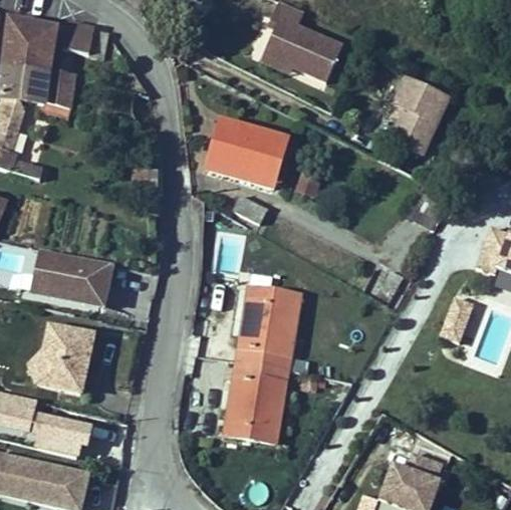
[(175,0),(178,3),(179,0),(189,0),(219,15),(222,9),(211,3),(212,0),(175,0)]
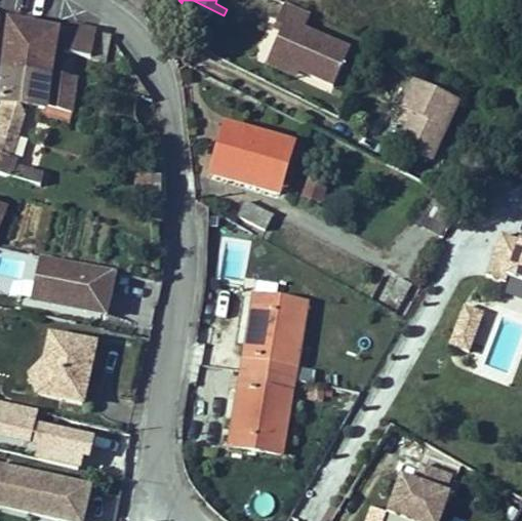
[(342,84),(354,39),(308,27),(313,7),(286,0),(268,64),(342,84)]
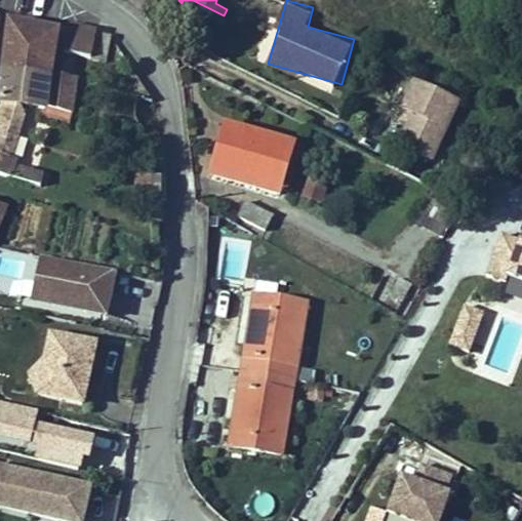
[(4,68),(52,74),(53,70),(61,28),(11,18),(4,68)]
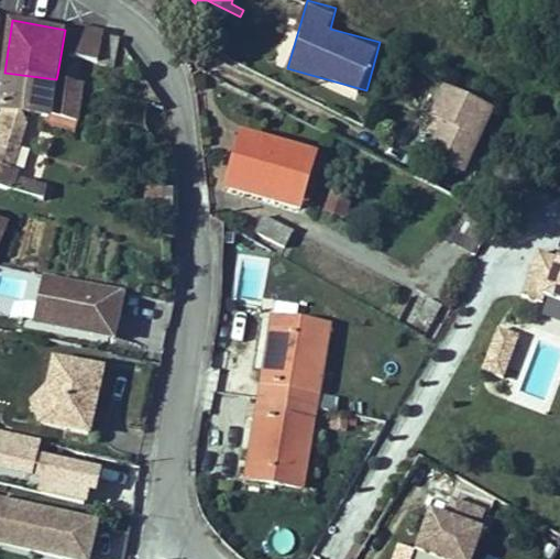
[(100,59),(116,64),(122,35),(77,23),(73,51),(100,56),(100,59)]
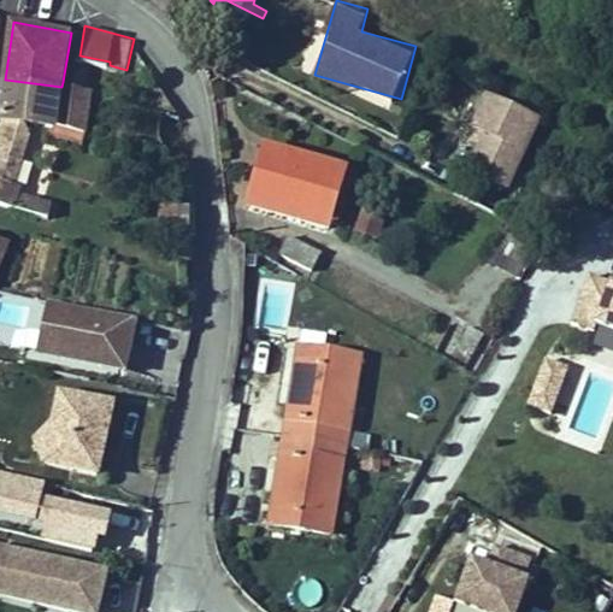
[(241,45),(234,41),(230,51),(239,53),(241,45)]
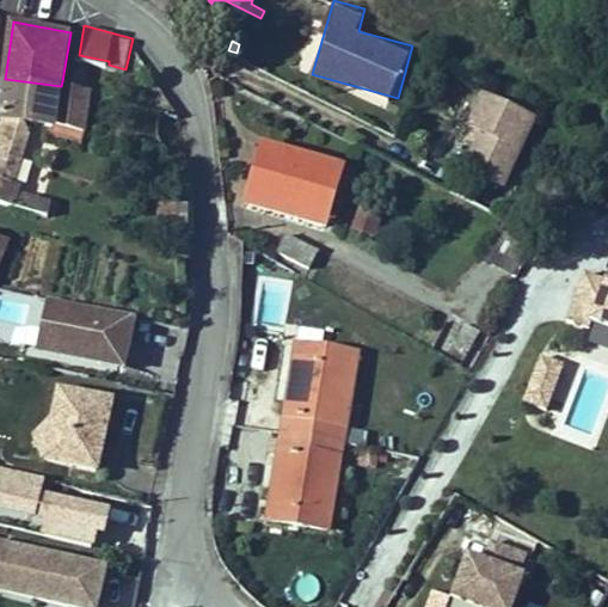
[(247,47),(239,44),(237,53),(245,55),(247,47)]
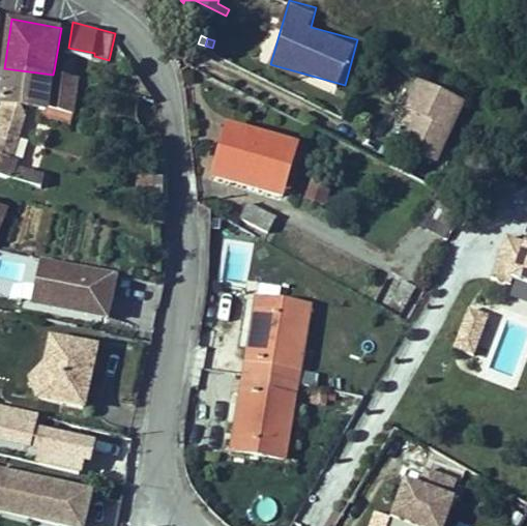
[(53,75),(4,68),(1,99),(0,100),(0,172),(41,185),(46,174),(16,165),(18,159),(8,156),(21,114),(18,100),(48,105),(53,75)]
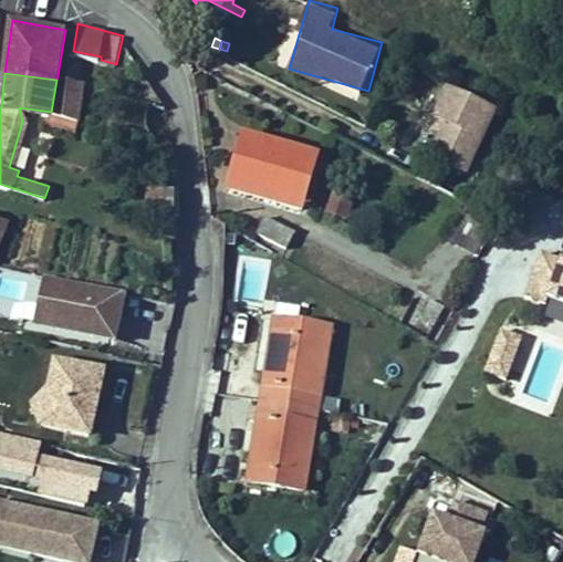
[(58,75),(56,80),(51,112),(77,121),(79,121),(86,83),(68,77),(58,75)]
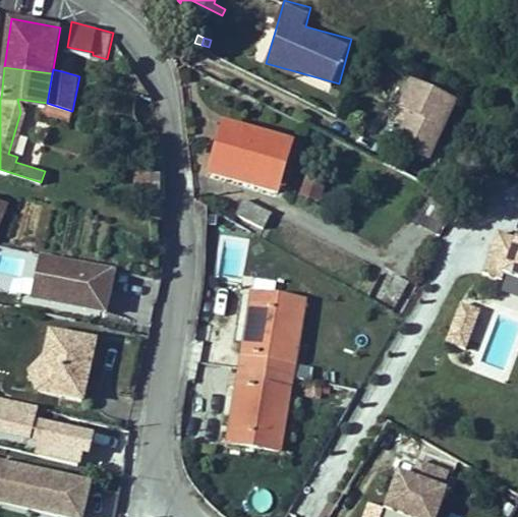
[(413,76),(399,104),(410,110),(405,120),(396,139),(430,156),(458,97),(413,76)]
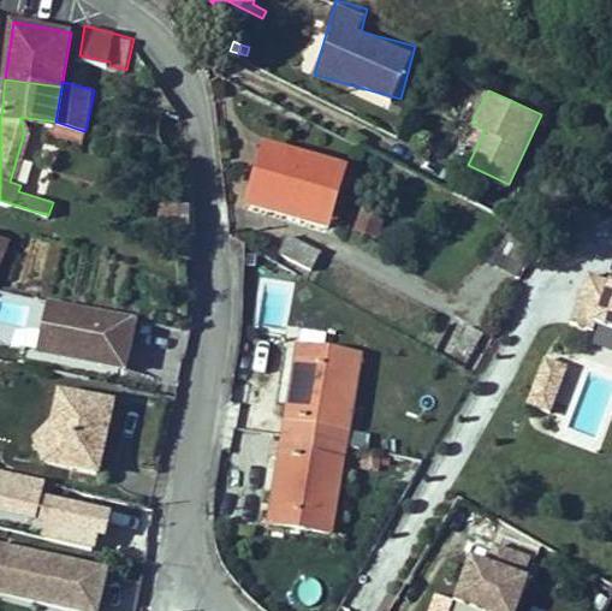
[(485,130),(471,123),(465,136),(479,142),(485,130)]
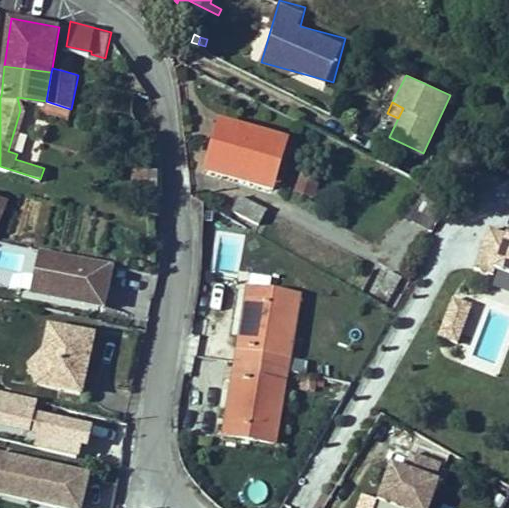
[(221,119),(214,142),(220,144),(227,121),(221,119)]
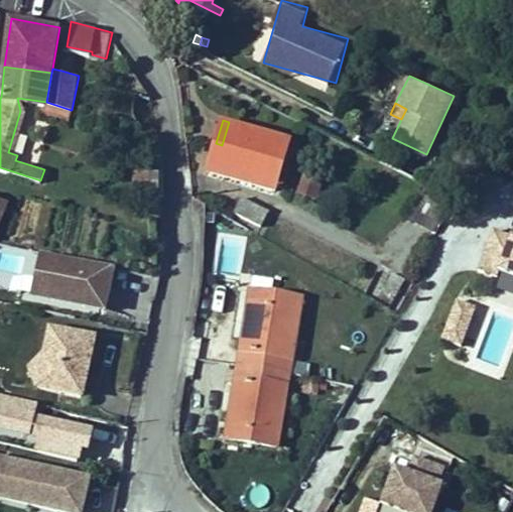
[(290,140),(229,122),(222,145),(216,143),(209,168),(276,188),(290,140)]
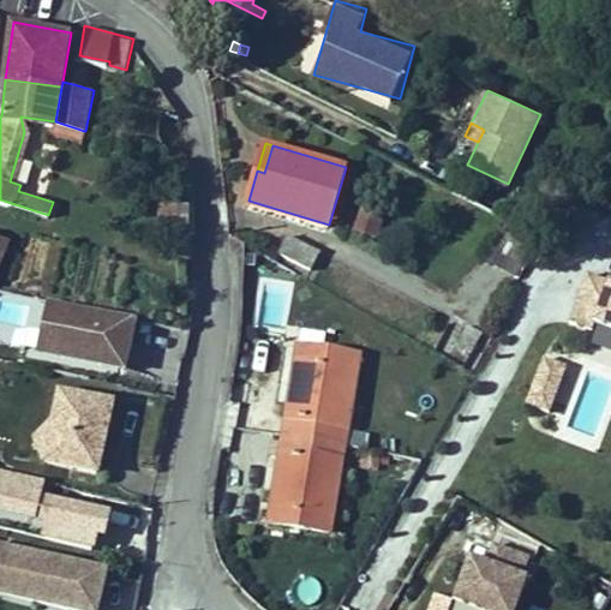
[(552,192),(559,180),(547,173),(540,186),(552,192)]
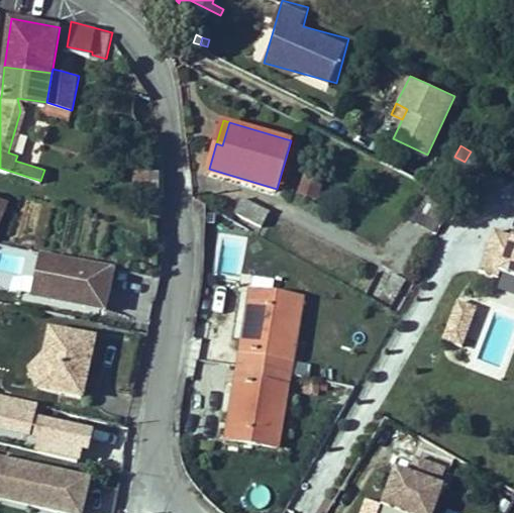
[(301,192),(321,196),(324,178),(304,174),(301,192)]
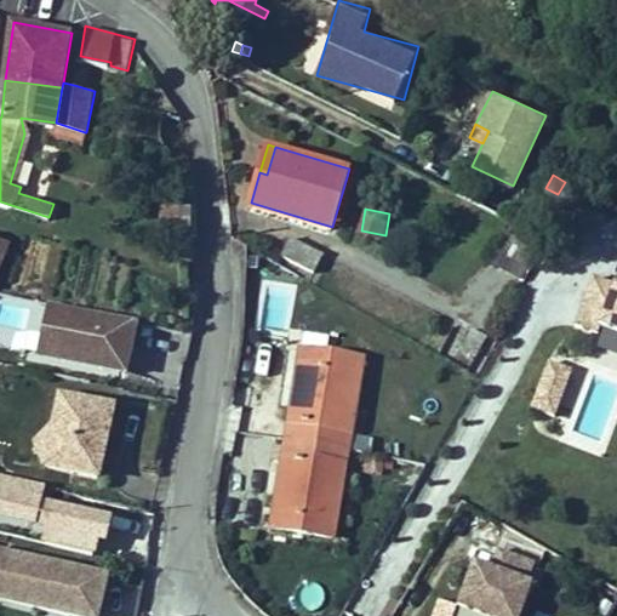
[(521,273),(537,244),(506,228),(490,257),(521,273)]
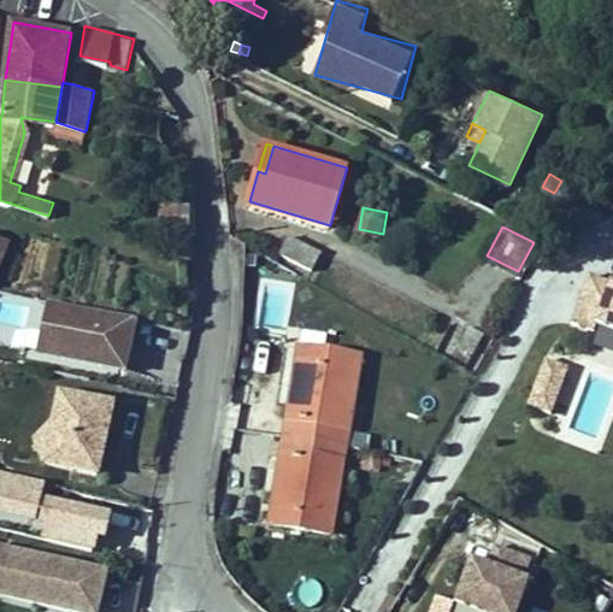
[(311,265),(312,260),(319,247),(290,234),(281,252),(311,265)]
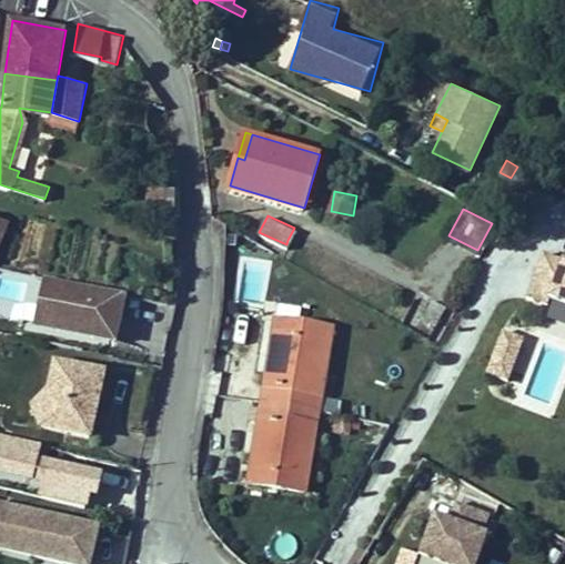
[(564,268),(538,259),(525,292),(564,306),(564,268)]
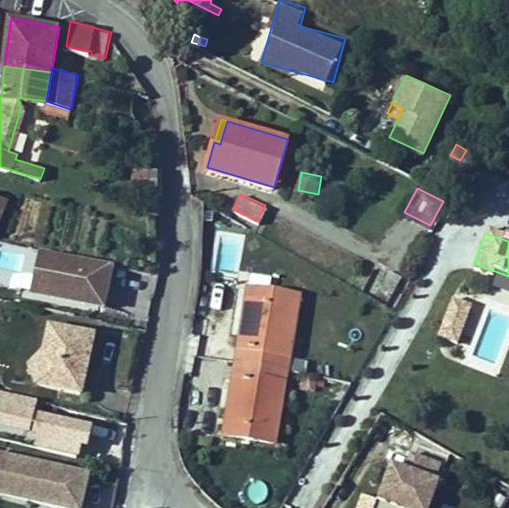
[(57,250),(41,247),(32,289),(48,292),(57,250)]
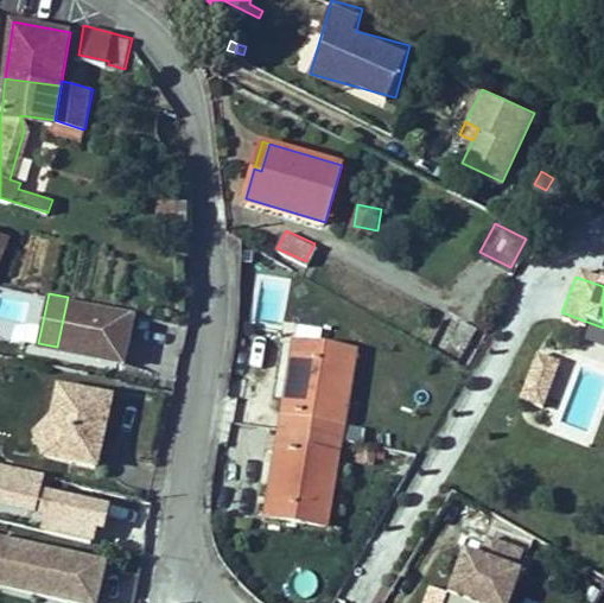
[(134,311),(68,297),(57,347),(124,361),(134,311)]
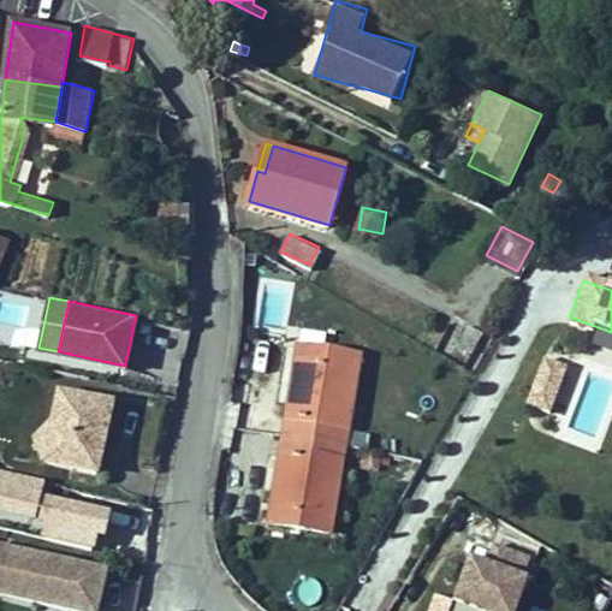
[(463,318),(459,326),(480,337),(483,330),(463,318)]
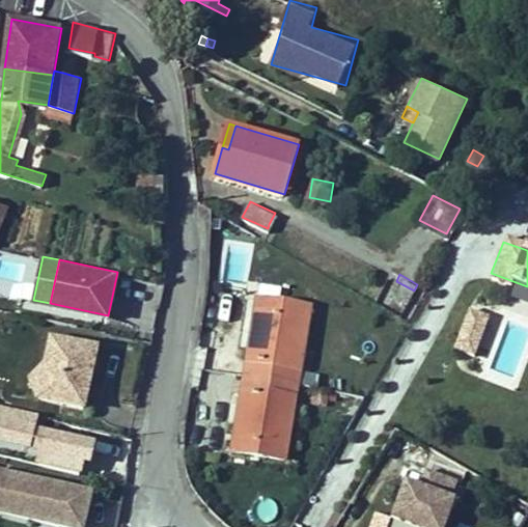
[(412,295),(414,290),(396,281),(393,285),(412,295)]
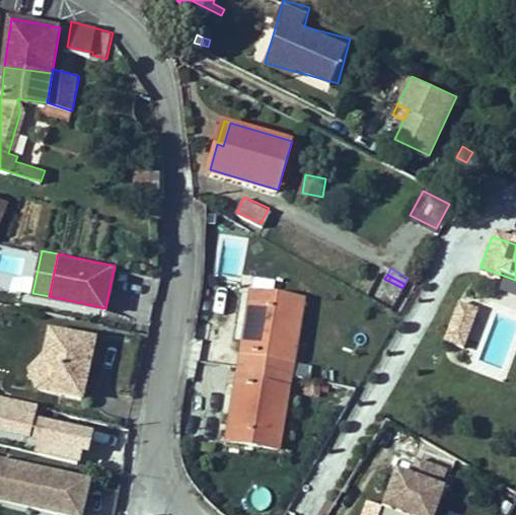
[(253,291),(252,301),(270,304),(271,294),(253,291)]
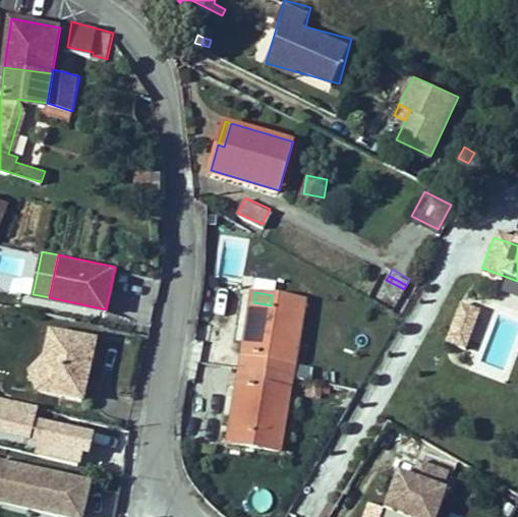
[(271,305),(253,302),(242,366),(293,376),(305,300),(272,295),(271,305)]
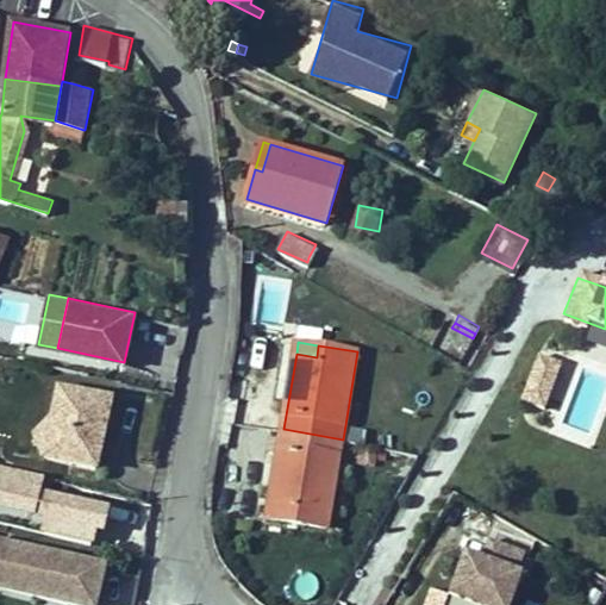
[(555,363),(536,356),(520,399),(539,406),(555,363)]
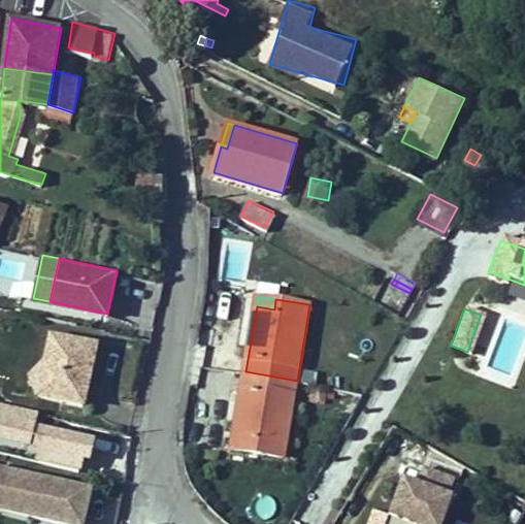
[(96,344),(52,333),(44,366),(33,375),(39,393),(83,404),(87,385),(81,384),(83,379),(88,380),(96,344)]
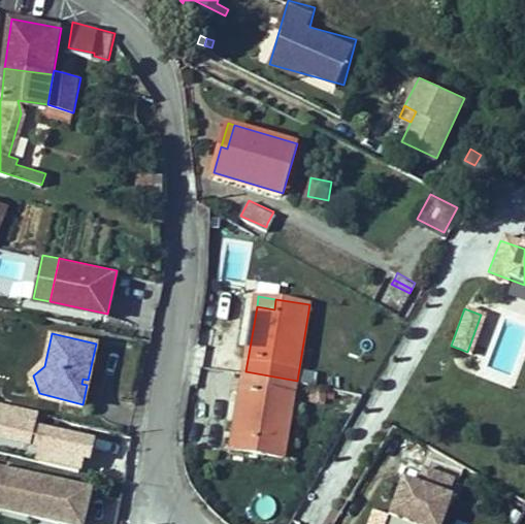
[(297,381),(245,371),(234,435),(253,438),(251,450),(284,455),(297,381)]
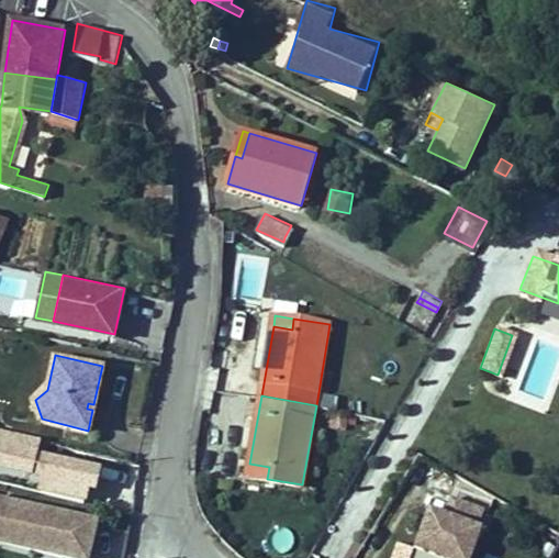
[(92,493),(93,461),(49,459),(47,491),(92,493)]
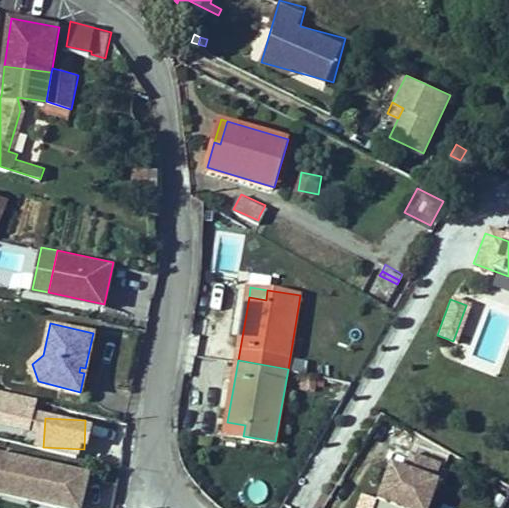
[(226,433),(243,436),(245,425),(227,422),(226,433)]
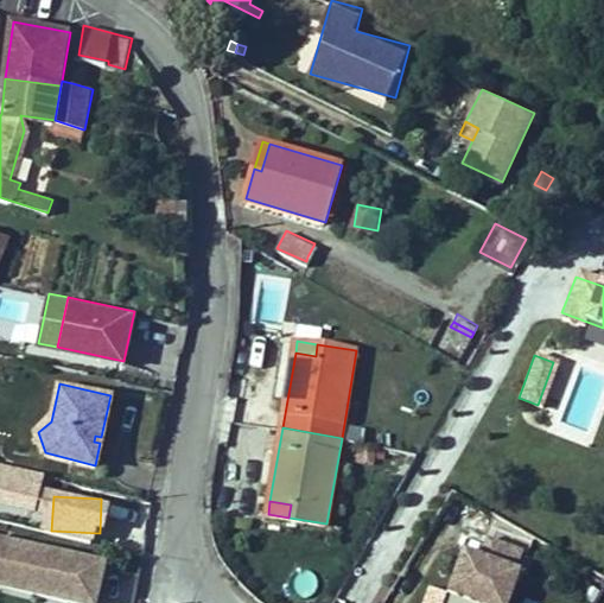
[(522,543),(488,529),(483,548),(468,543),(453,583),(502,601),(522,543)]
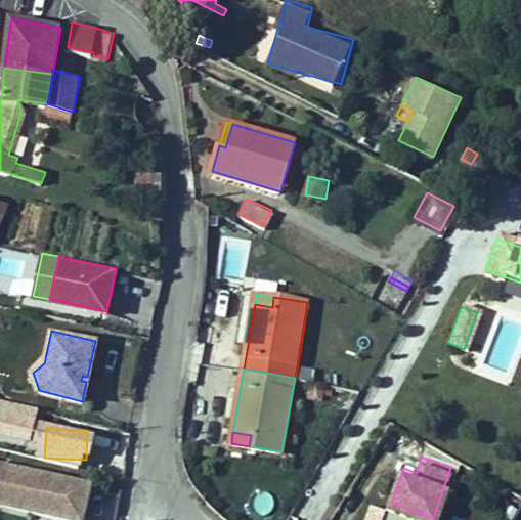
[(0,502),(71,519),(75,519),(85,481),(0,460),(0,502)]
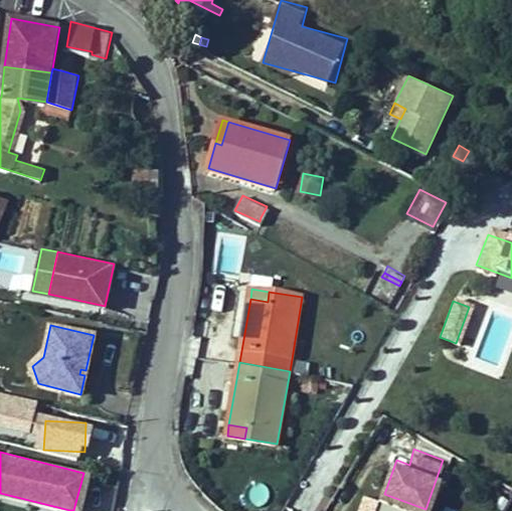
[(115,497),(113,480),(92,482),(94,499),(115,497)]
